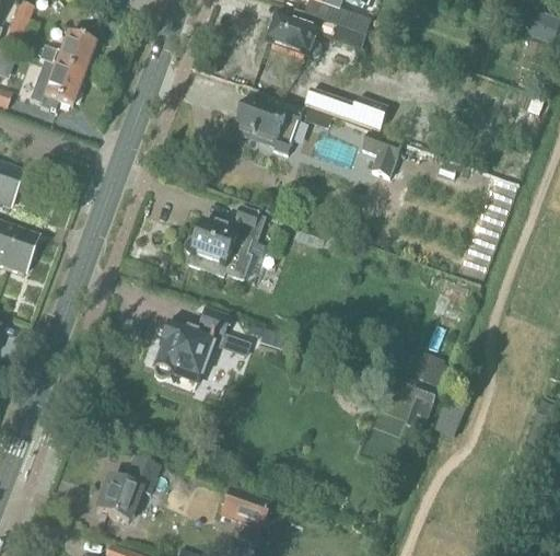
[(313,0),(307,14),(324,21),(365,35),(371,20),(340,9),(343,0),(313,0)]
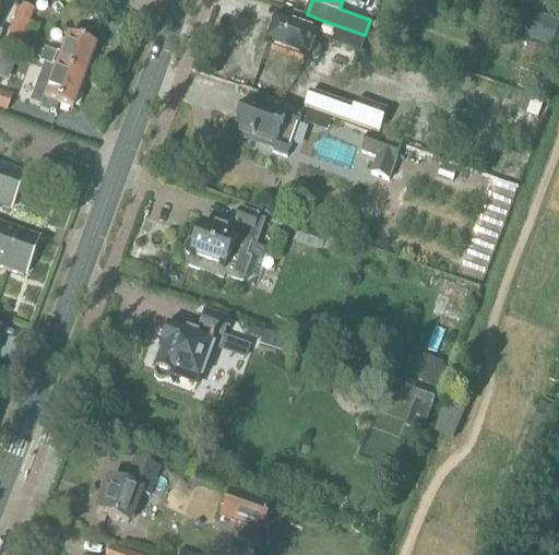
[(19,1),(11,22),(3,46),(15,50),(31,6),(19,1)]
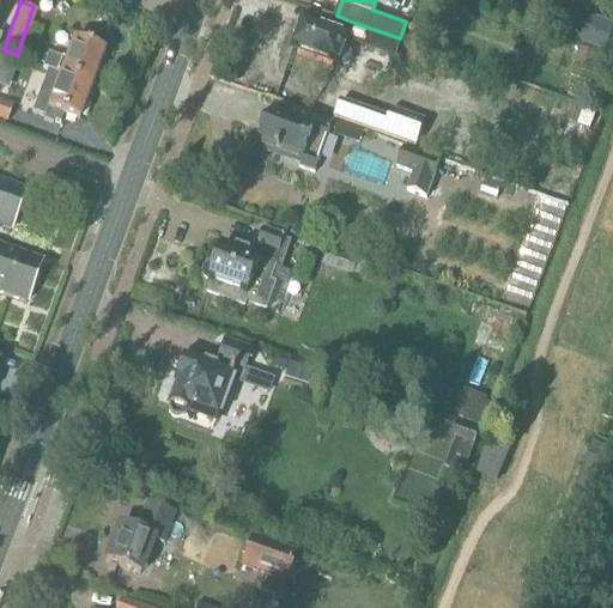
[(302,20),(293,46),(337,61),(337,60),(340,61),(349,60),(352,50),(347,47),(343,44),(345,36),(394,54),(400,38),(354,23),(337,16),(335,16),(322,11),(317,25),(302,20)]
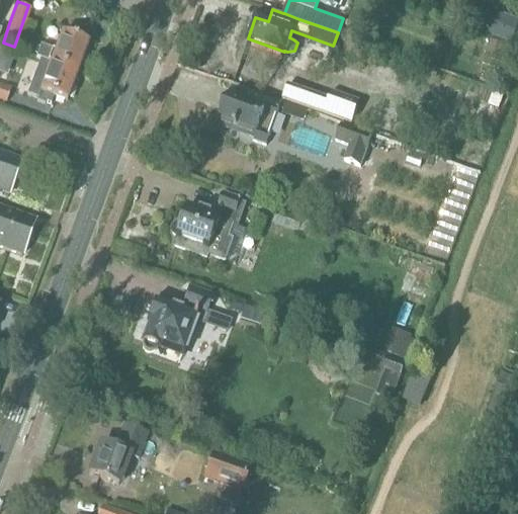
[(35,56),(38,57),(38,56),(76,69),(81,55),(84,56),(87,45),(85,45),(87,40),(62,31),(56,48),(52,47),(39,43),(35,56)]
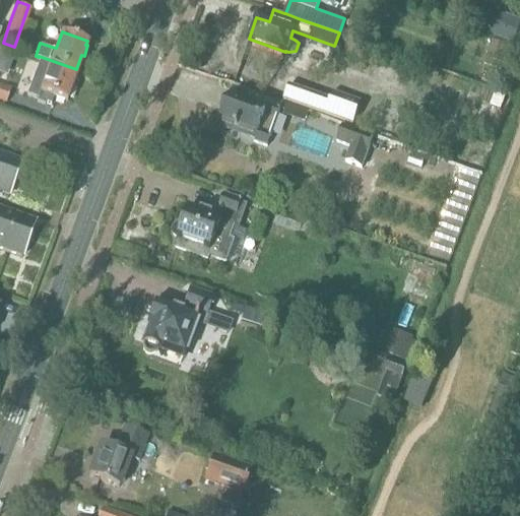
[(39,57),(25,92),(37,97),(48,101),(51,92),(65,99),(67,94),(69,95),(73,83),(71,83),(76,69),(39,56),(39,57)]
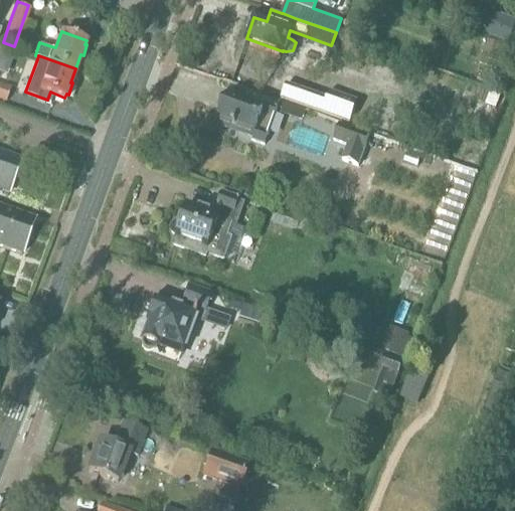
[(287,78),(281,96),(351,121),(360,97),(331,87),(329,94),(287,78)]
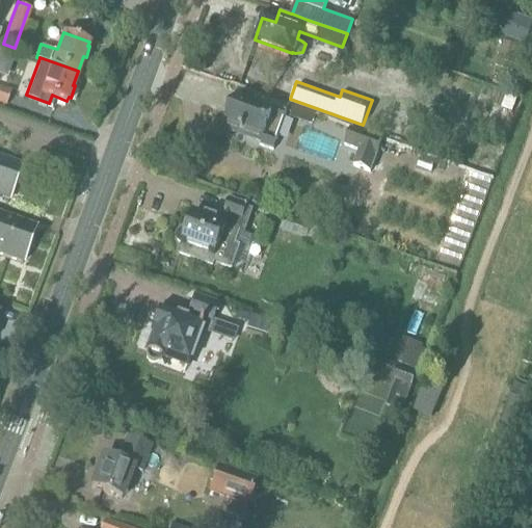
[(0,99),(6,102),(10,89),(0,85),(0,99)]
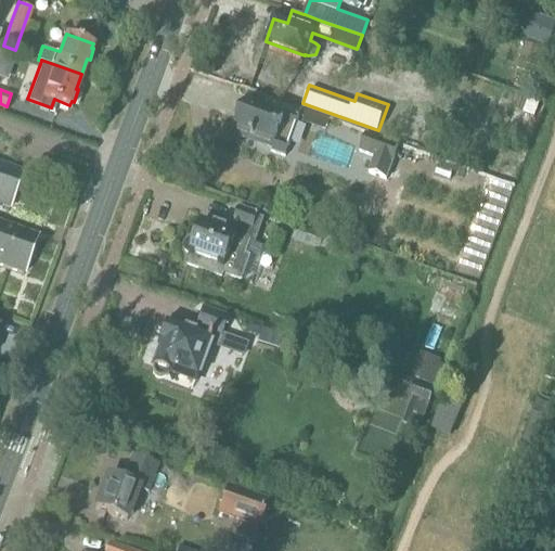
[(235,114),(232,123),(235,126),(232,133),(271,148),(271,149),(284,153),(298,114),(265,102),(267,97),(248,90),(240,114),(235,114)]
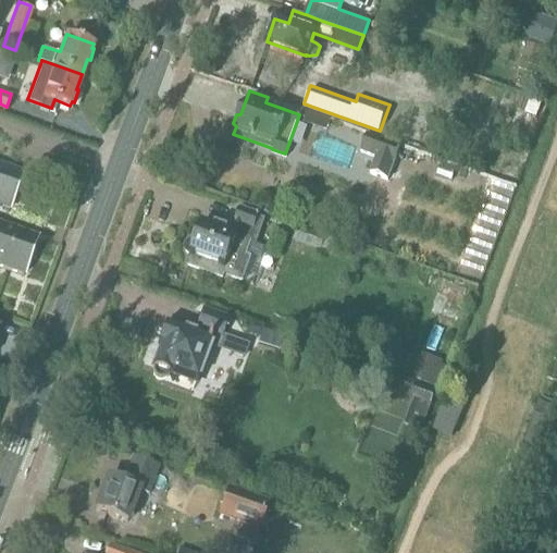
[(359,150),(374,156),(369,171),(387,179),(399,145),(366,132),(359,150)]
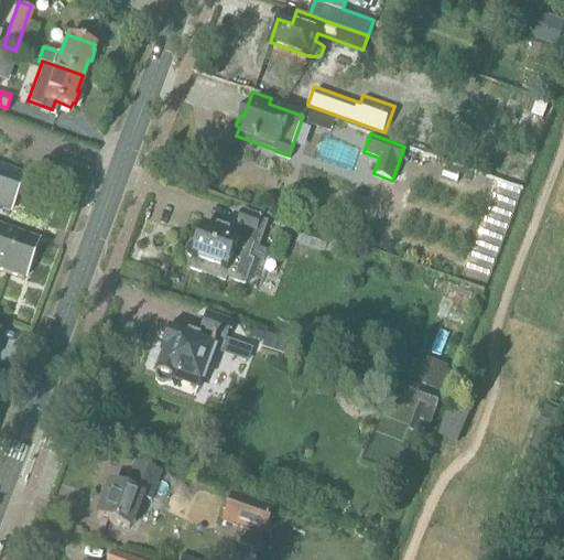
[(0,205),(9,208),(22,171),(0,162),(0,205)]
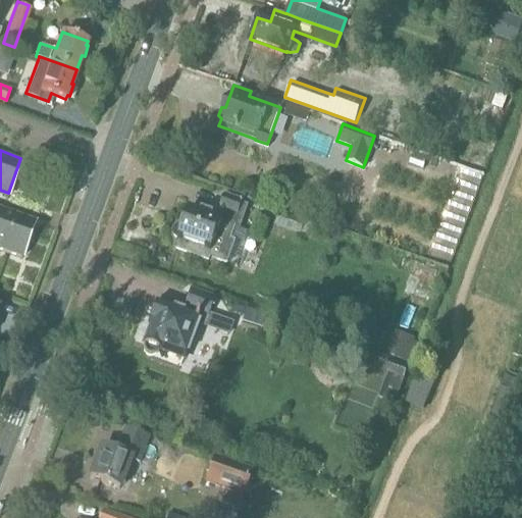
[(177,235),(177,236),(178,237),(175,246),(209,258),(210,256),(227,262),(236,239),(230,237),(235,225),(240,226),(248,203),(243,202),(244,199),(224,193),(220,206),(221,206),(217,216),(190,206),(184,223),(183,223),(181,223),(180,223),(179,224),(178,225),(177,225),(176,226),(176,227),(175,228),(175,229),(175,230),(175,231),(175,232),(176,234),(177,235)]
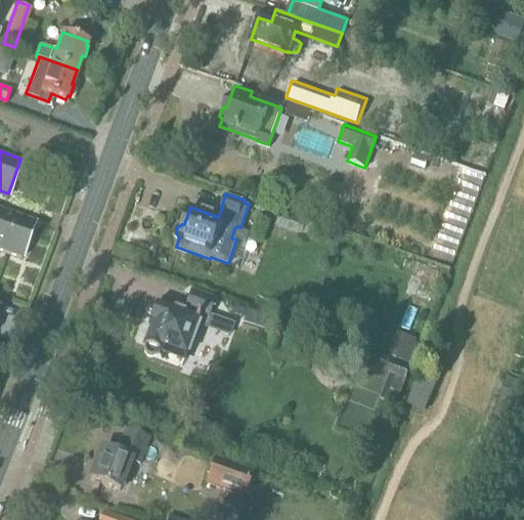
[(0,248),(22,256),(34,221),(0,208),(0,248)]
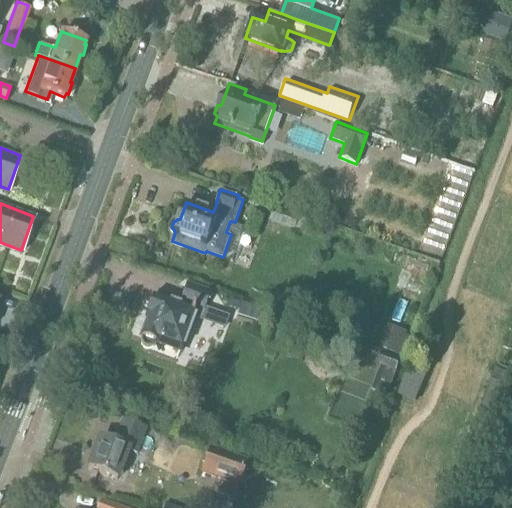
[(273,206),(269,218),(294,227),(299,215),(273,206)]
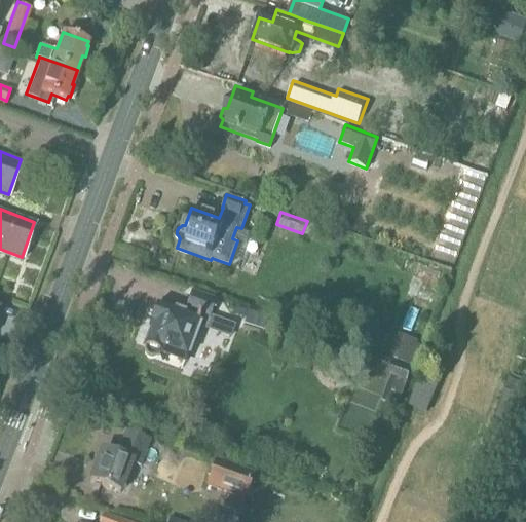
[(161,353),(162,351),(163,349),(185,358),(198,321),(207,324),(216,300),(191,291),(185,308),(187,308),(185,314),(156,304),(149,323),(153,324),(146,345),(145,347),(145,348),(145,350),(146,351),(146,353),(147,355),(148,356),(150,357),(151,357),(152,358),(154,358),(155,358),(157,357),(158,357),(159,356),(160,355),(161,353)]
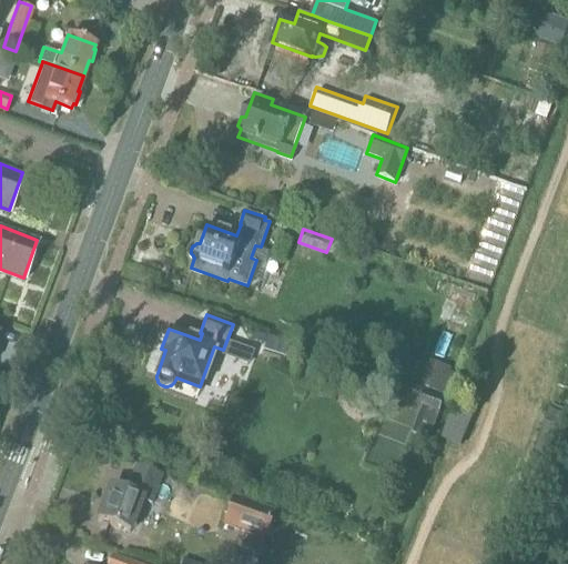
[(250,338),(263,342),(262,348),(291,358),(296,343),(253,328),(250,338)]
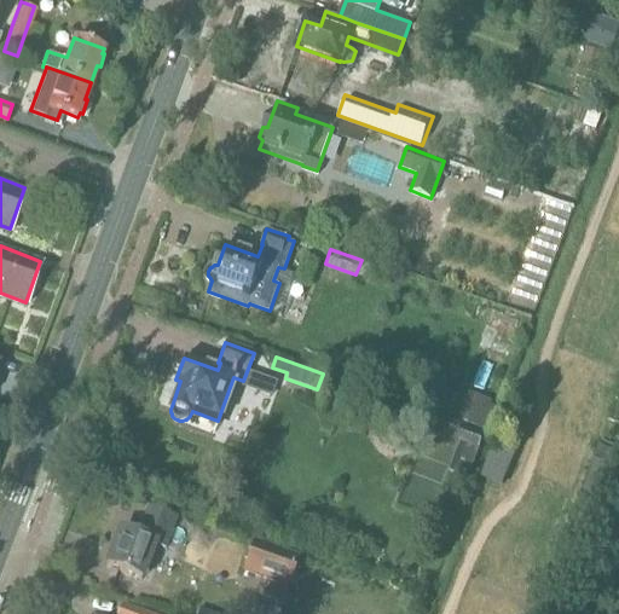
[(462,388),(452,415),(480,426),(490,399),(462,388)]
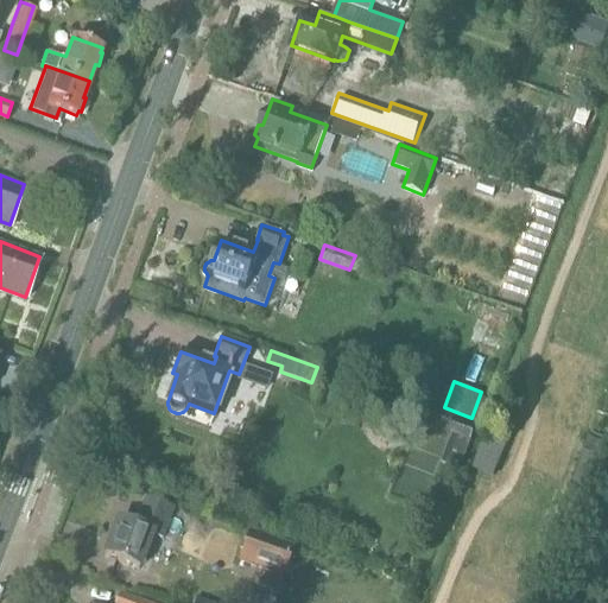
[(445,432),(450,435),(441,461),(460,468),(475,424),(451,416),(445,432)]
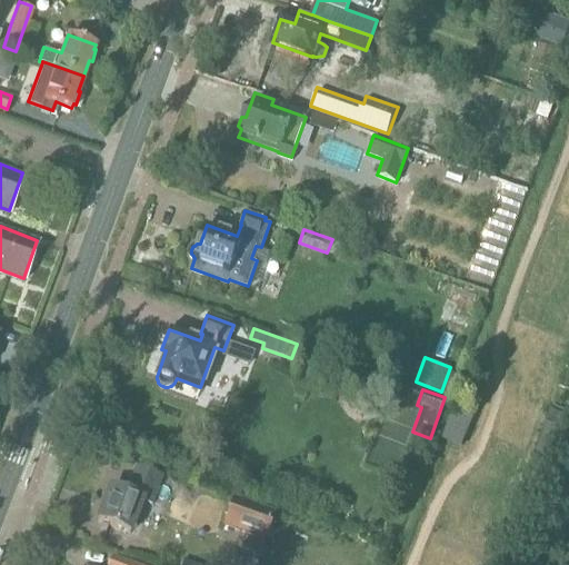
[(461,389),(441,437),(443,438),(446,439),(461,445),(481,397),(461,389)]
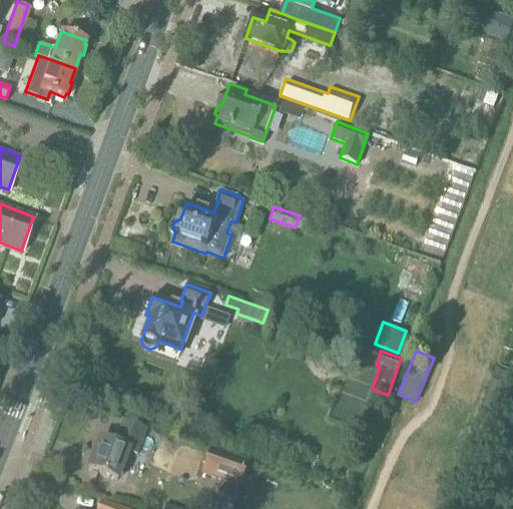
[(482,457),(512,377),(512,373),(496,367),(464,450),(482,457)]
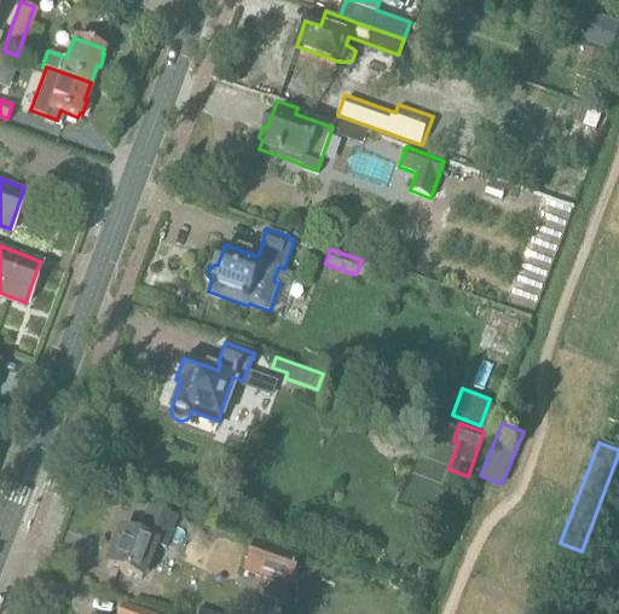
[(137,536),(120,529),(106,563),(140,577),(154,543),(163,546),(175,515),(149,505),(137,536)]
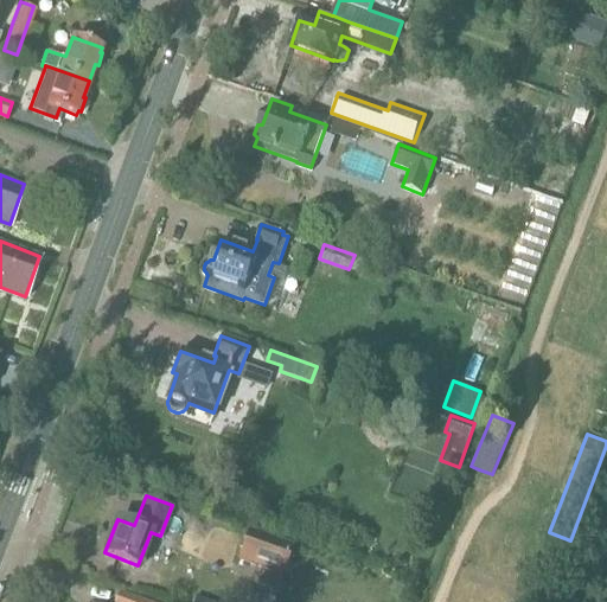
[(215,523),(204,552),(228,561),(238,531),(215,523)]
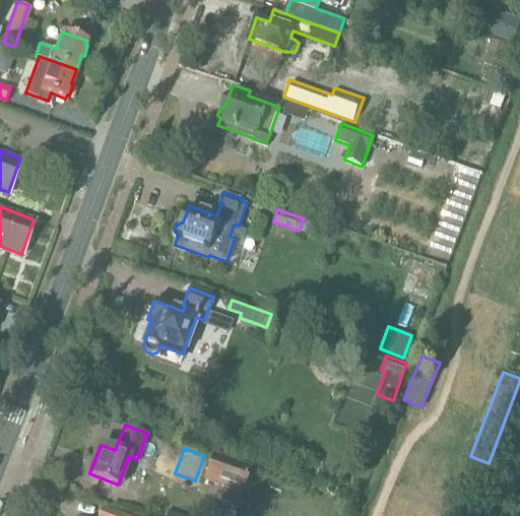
[(252,463),(213,449),(202,478),(241,493),(252,463)]
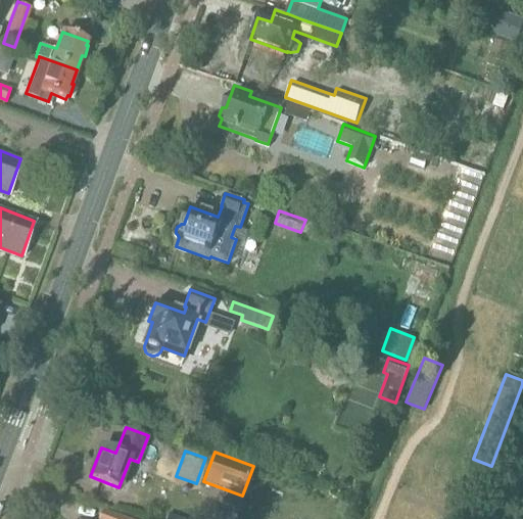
[(133,518),(103,508),(98,518),(133,518)]
